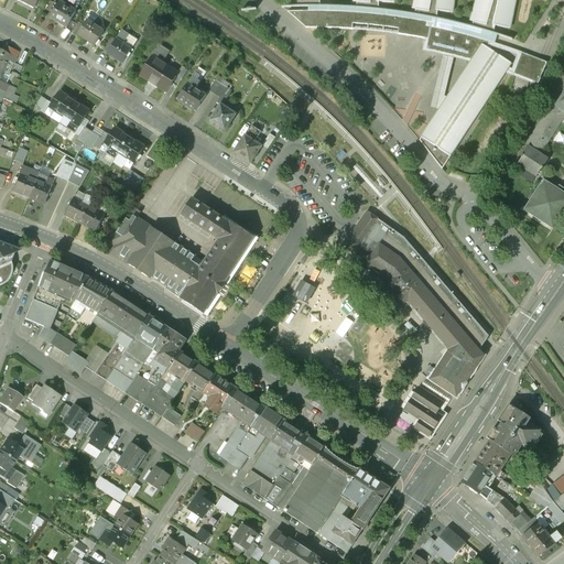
[(453,22),(436,19),(437,11),(449,13),(449,12),(453,13),(453,0),(413,0),(412,10),(415,10),(414,14),(398,12),(378,10),(379,2),(391,2),(393,2),(393,0),(354,0),(354,2),(357,3),(356,8),(320,6),(318,0),(294,0),(297,0),(297,7),(308,7),(308,11),(288,12),(305,28),(353,30),(353,24),(399,29),(398,34),(425,39),(423,51),(447,55),(470,62),(483,45),(487,49),(489,43),(495,44),(498,35),(494,33),(495,26),(507,29),(510,29),(516,0),(476,0),(470,22),(473,22),(472,28),(453,22)]
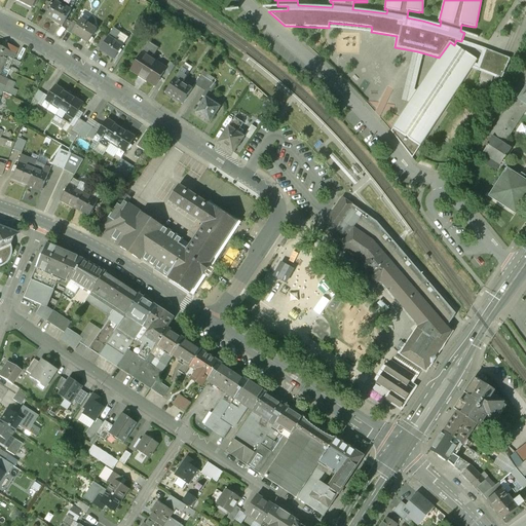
[(71,10),(55,1),(53,5),(51,3),(47,8),(50,10),(46,17),(62,27),(71,10)]
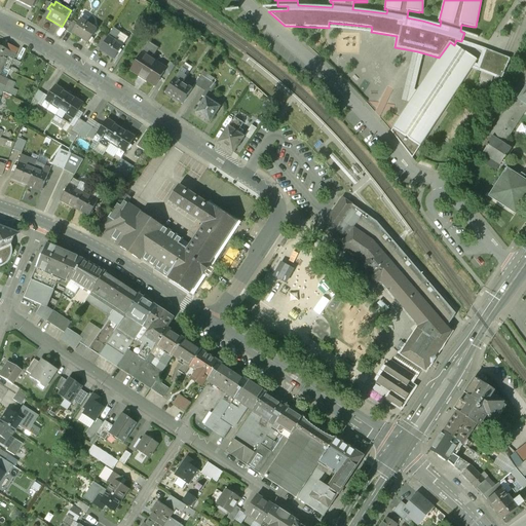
[(78,24),(72,33),(87,43),(97,30),(81,19),(78,24)]
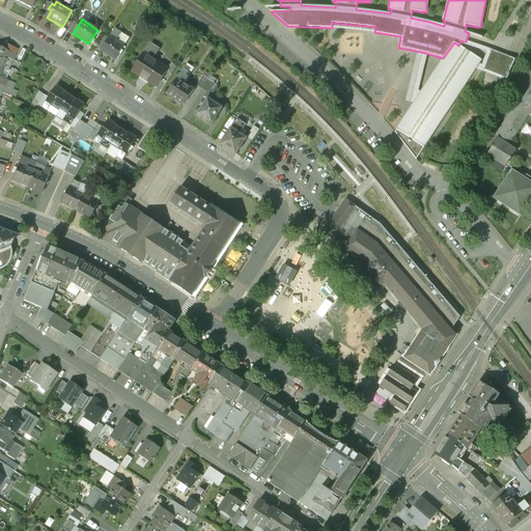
[(74,21),(66,31),(72,34),(73,33),(79,24),(74,21)]
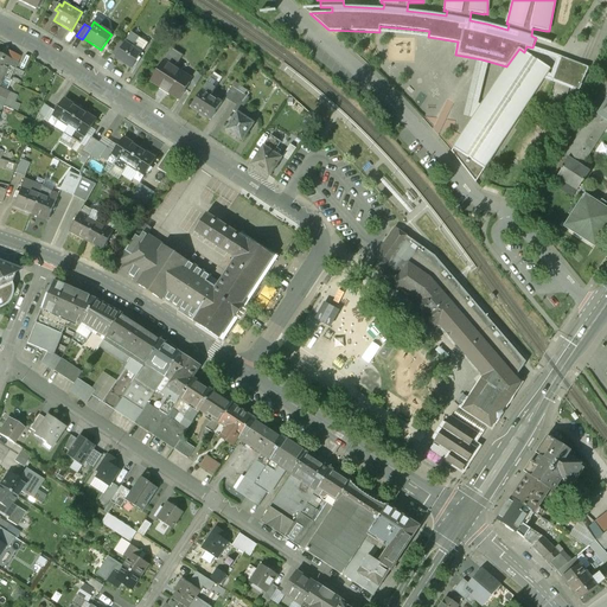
[(402,44),(402,39),(388,40),(389,61),(411,59),(411,43),(402,44)]
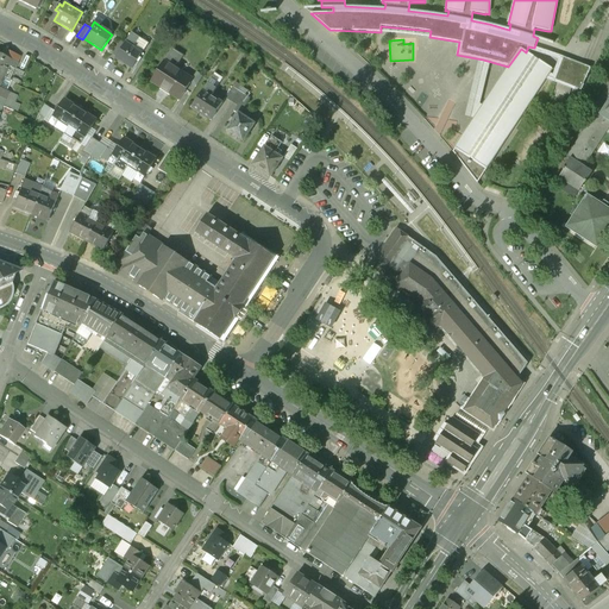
[(142,54),(126,43),(115,58),(131,69),(142,54)]
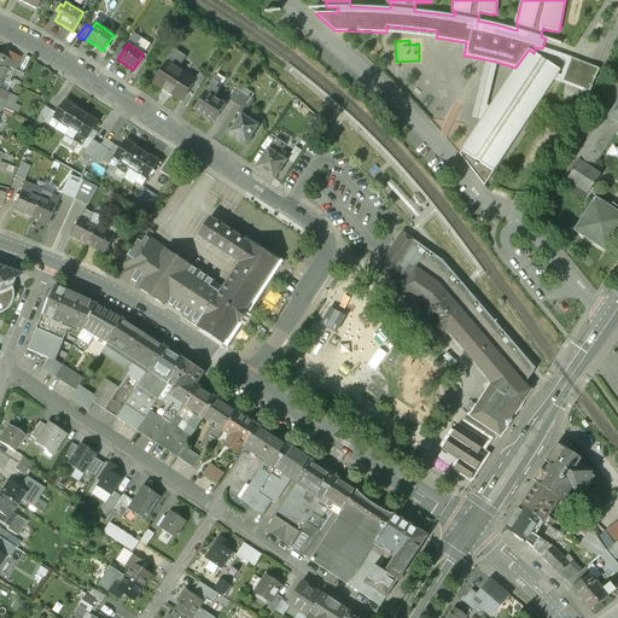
[(178,69),(186,57),(175,50),(167,62),(178,69)]
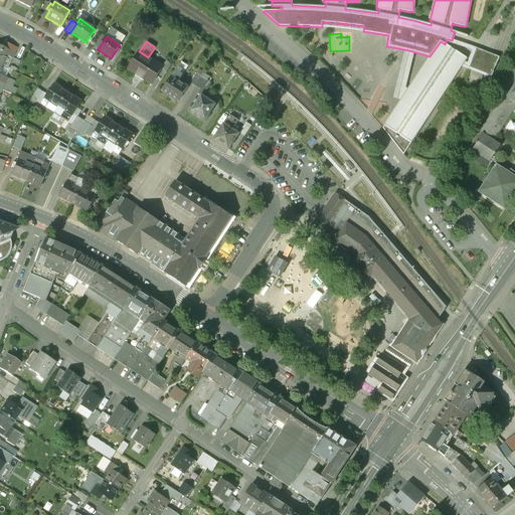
[(430,56),(430,57),(382,129),(403,155),(467,58),(445,44),(441,41),(430,56)]
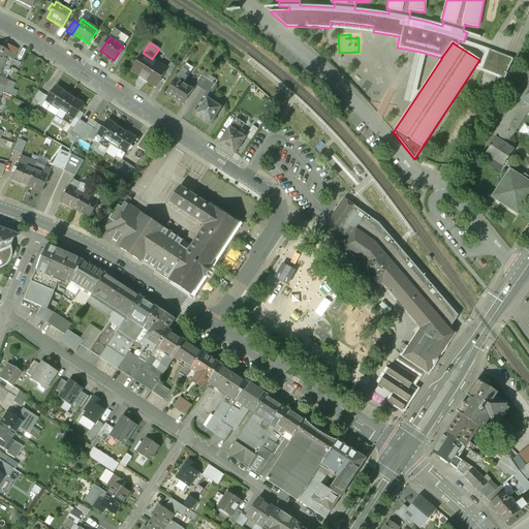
[(9,52),(0,48),(0,65),(3,67),(7,58),(9,52)]
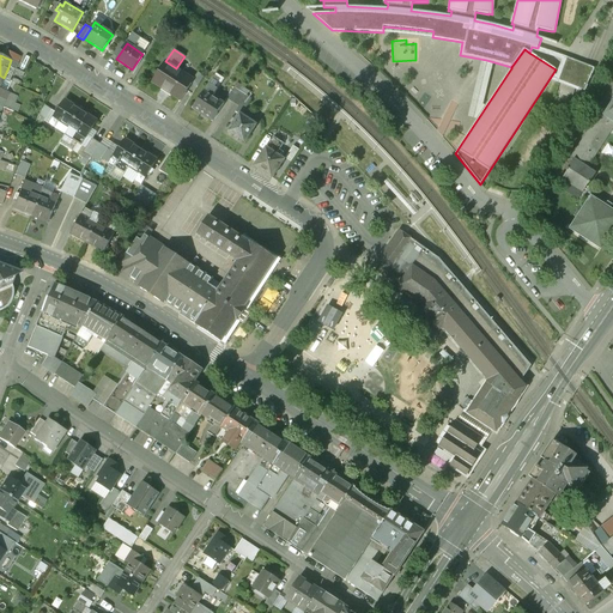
[(594,68),(566,58),(558,82),(584,92),(594,68)]
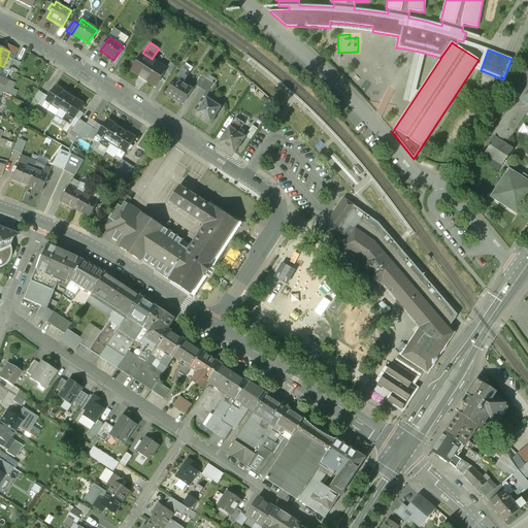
[(15,55),(9,52),(7,58),(12,61),(15,55)]
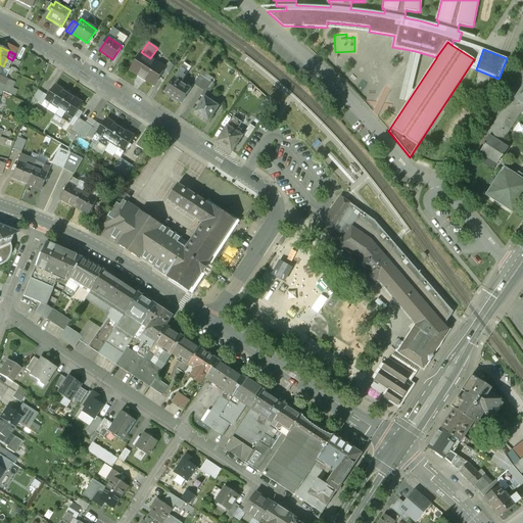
[(141,52),(130,70),(154,86),(165,68),(150,58),(141,52)]
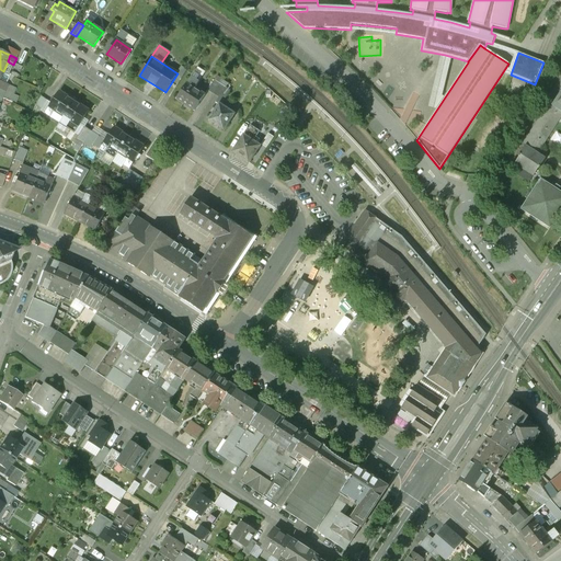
[(194,89),(201,79),(194,73),(187,83),(194,89)]
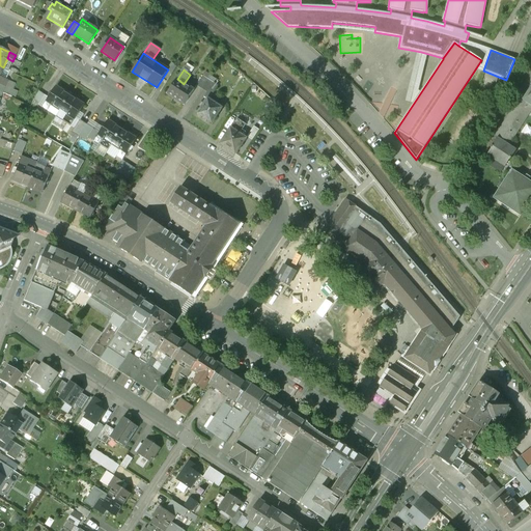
[(184,106),(194,90),(184,84),(177,79),(167,94),(184,106)]
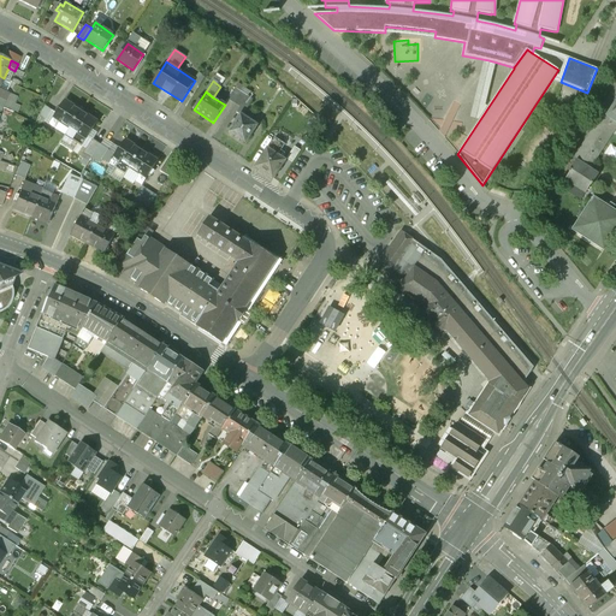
[(6,101),(0,98),(0,107),(3,108),(16,114),(19,106),(6,100),(6,101)]
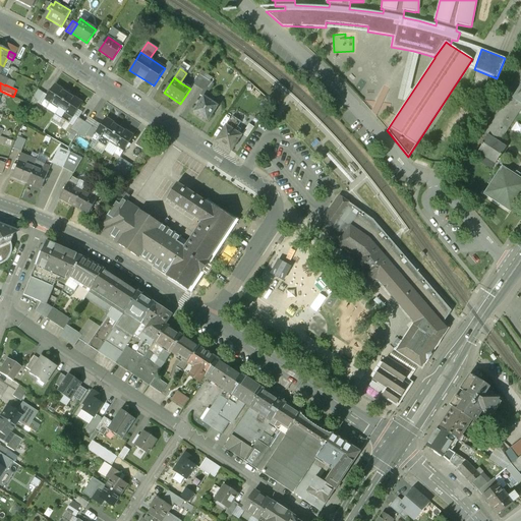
[(55,84),(42,106),(47,109),(50,104),(59,109),(68,94),(55,84)]
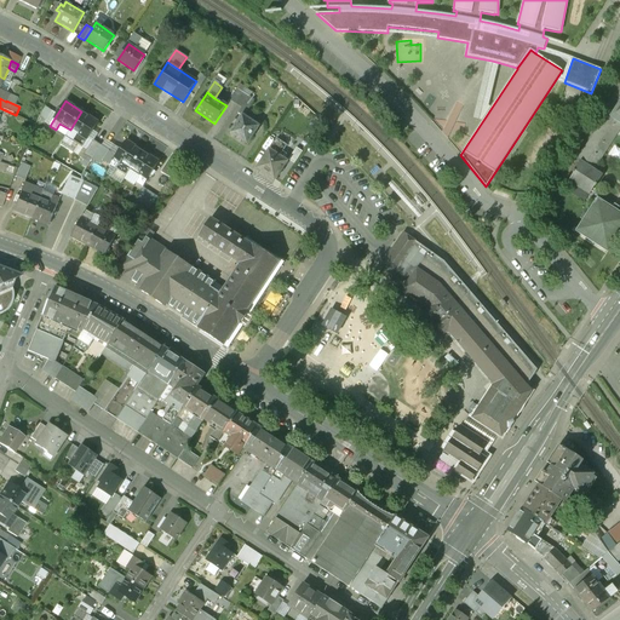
[(98,122),(81,112),(70,130),(80,137),(76,143),(82,147),(98,122)]
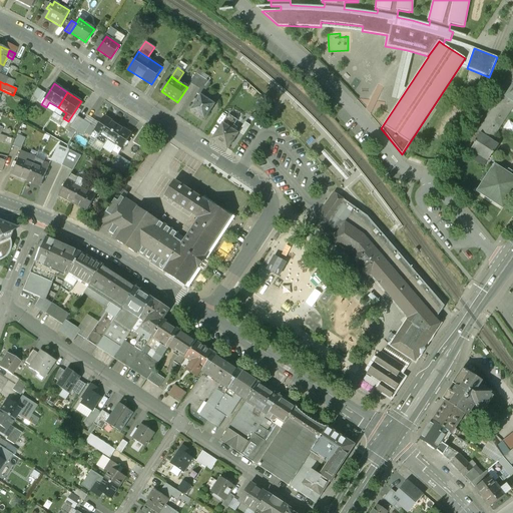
[(200,95),(190,110),(204,119),(214,104),(200,95)]
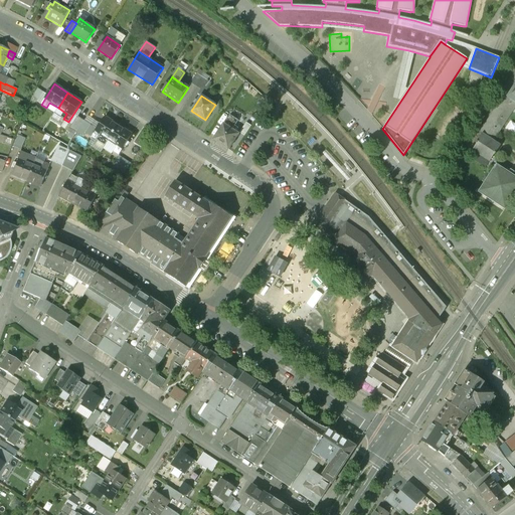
[(488,120),(479,134),(481,135),(482,134),(492,141),(498,131),(504,121),(505,121),(514,106),(514,102),(508,98),(492,123),(488,120)]
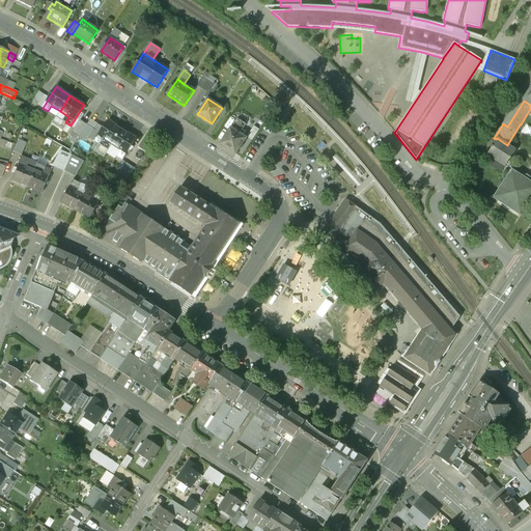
[(236,118),(220,144),(235,155),(246,139),(243,137),(246,133),(243,130),(246,124),(236,118)]
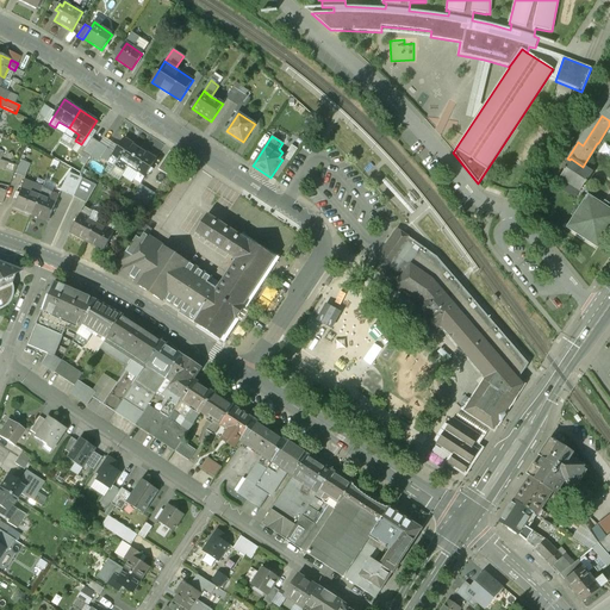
[(124,138),(109,162),(114,166),(118,160),(129,167),(139,149),(124,138)]
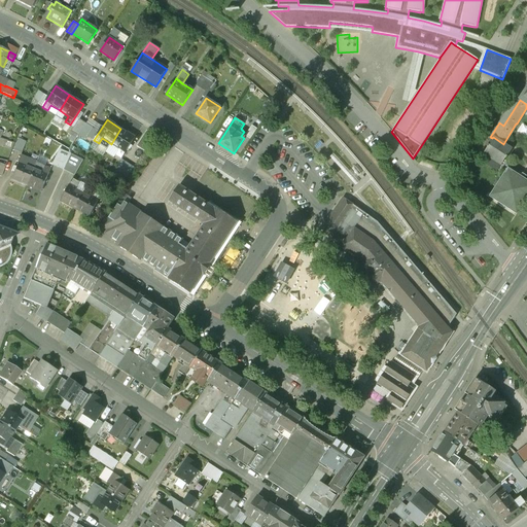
[(86,125),(78,136),(84,139),(92,128),(86,125)]
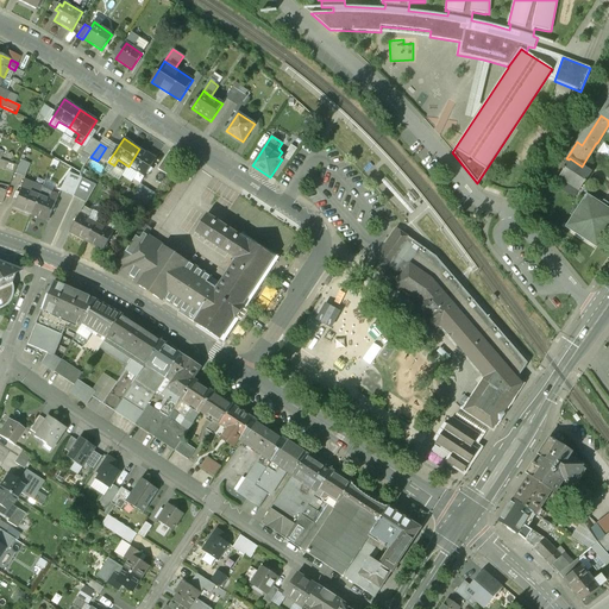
[(156,158),(139,149),(129,167),(138,173),(135,179),(140,183),(156,158)]
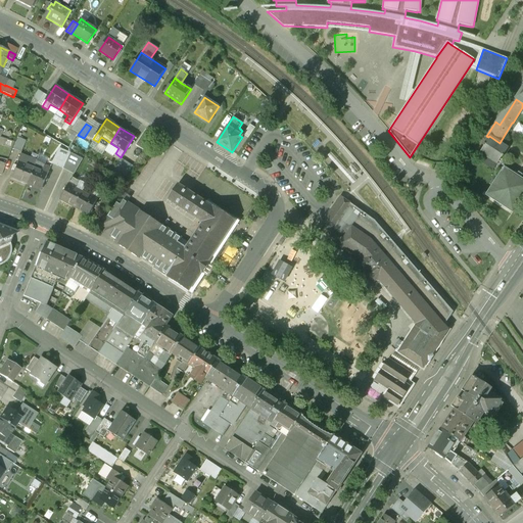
[(145,130),(136,145),(144,150),(153,135),(145,130)]
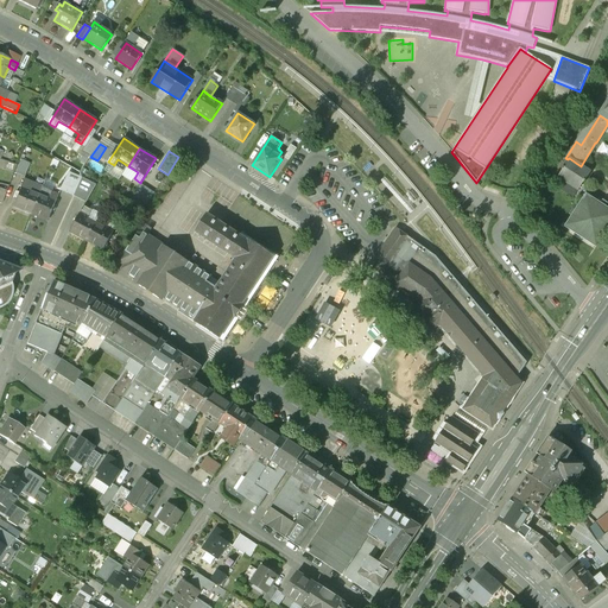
[(581,166),(569,158),(568,159),(561,169),(562,170),(557,177),(578,191),(583,183),(590,172),(581,166)]
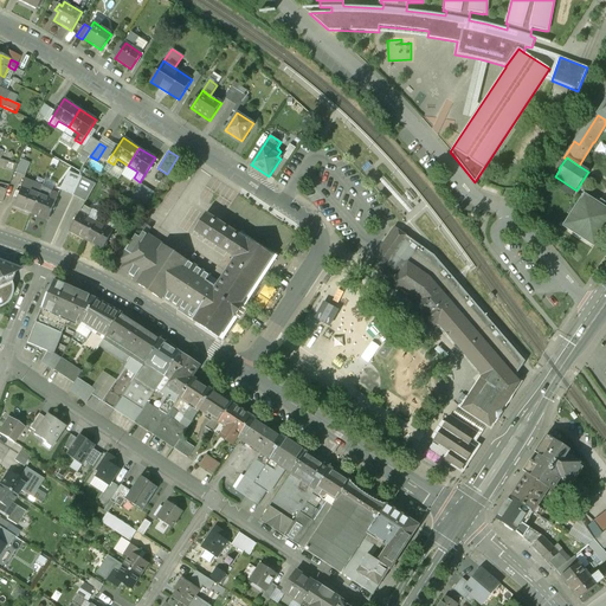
[(18,171),(26,173),(30,161),(23,159),(18,171)]
